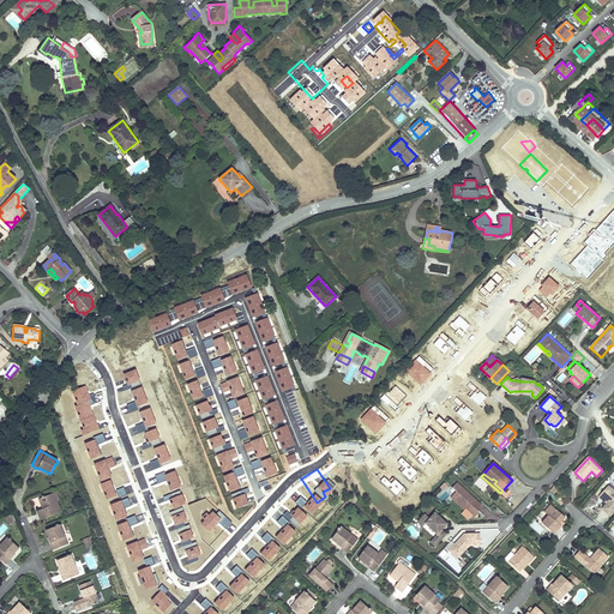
[(481,504),(458,482),(452,487),(457,491),(459,494),(456,498),(474,516),(479,511),(476,509),(481,504)]
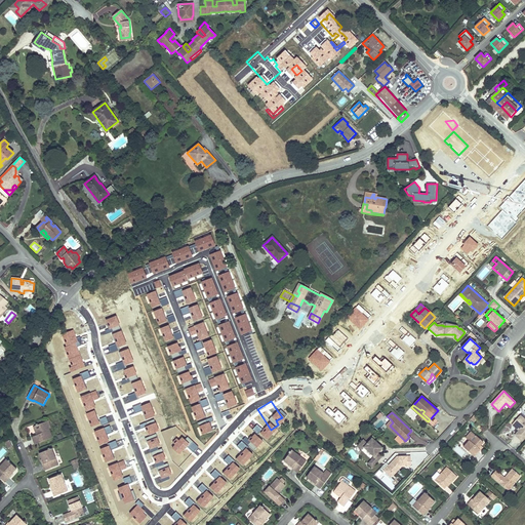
[(524,418),(520,415),(513,422),(520,430),(519,431),(516,435),(522,441),(524,437),(524,418)]
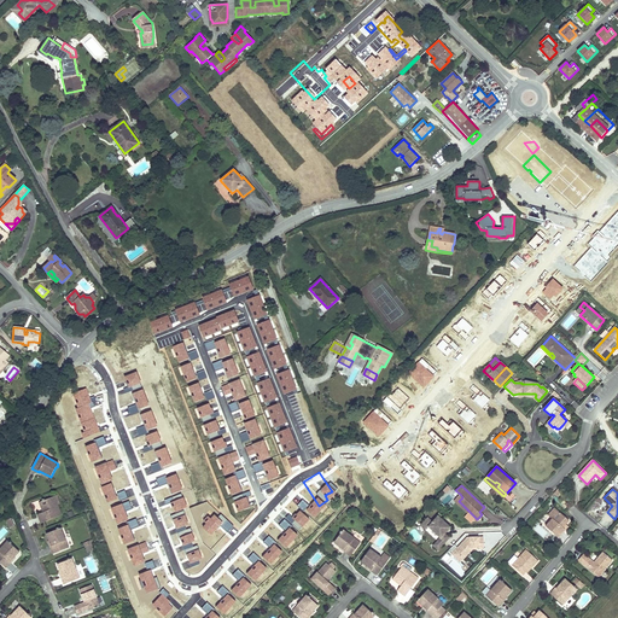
[(41,524),(62,516),(58,505),(56,506),(52,497),(45,500),(45,499),(42,500),(42,501),(39,502),(44,512),(38,514),(41,524)]
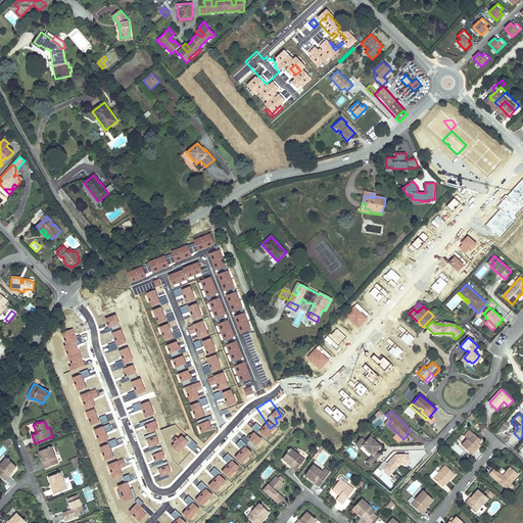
[(482,441),(472,431),(466,438),(467,439),(462,445),(472,455),(478,448),(477,446),(479,444),(482,441)]
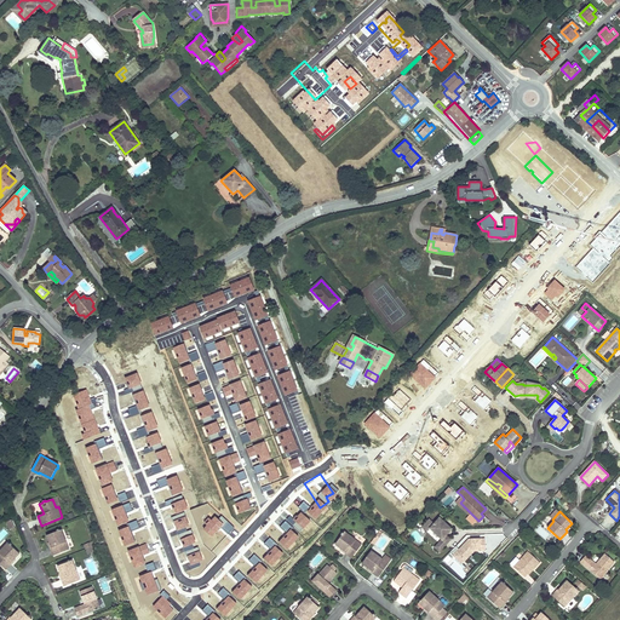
[(609,516),(601,528),(610,534),(615,529),(612,527),(616,521),(609,516)]
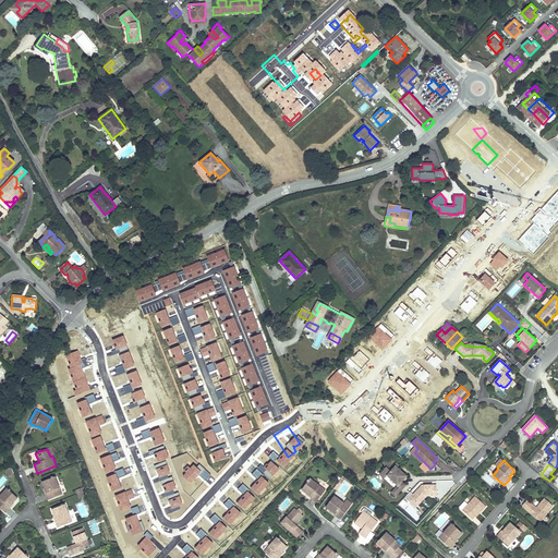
[(390,472),(386,468),(379,474),(384,478),(387,476),(398,486),(402,490),(405,486),(401,482),(407,476),(396,466),(390,472)]
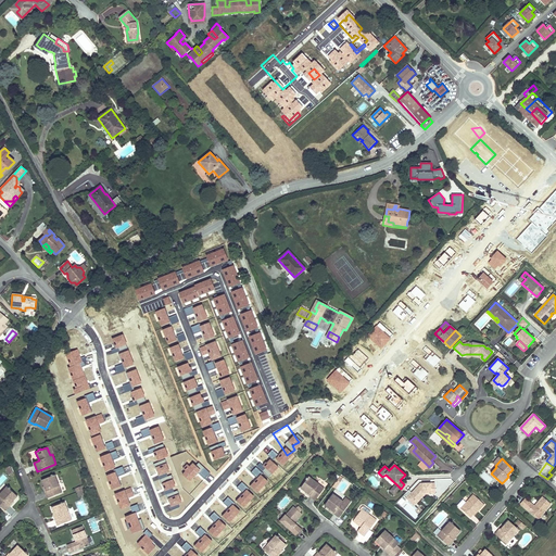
[(45,492),(48,498),(62,492),(55,475),(53,476),(52,475),(51,476),(51,477),(41,480),(45,487),(46,491),(45,492)]
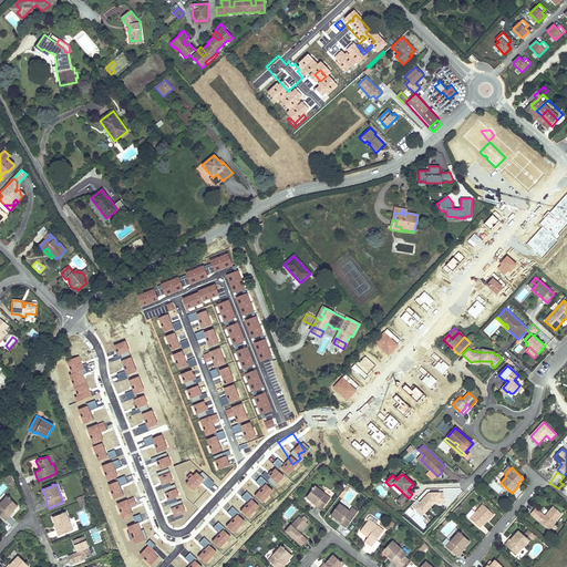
[(321,511),(331,497),(316,486),(313,488),(313,487),(312,488),(312,490),(307,498),(312,503),(316,505),(316,506),(321,511)]
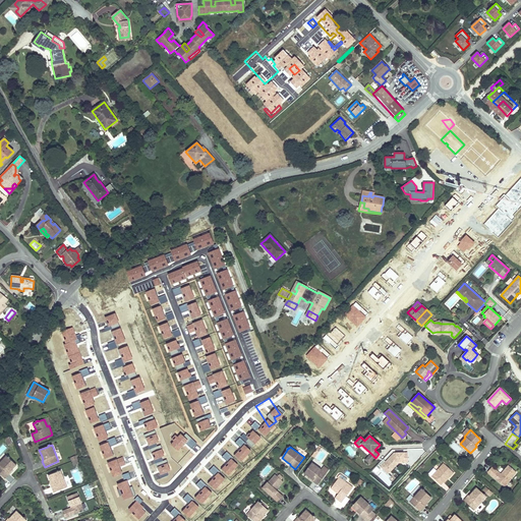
[(394,453),(384,464),(390,470),(398,462),(399,463),(408,463),(408,453),(394,453)]
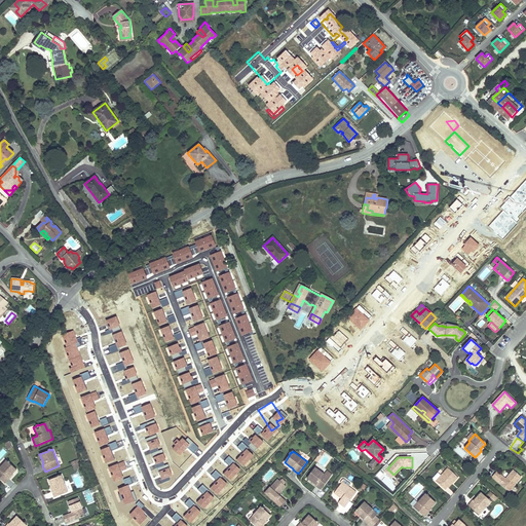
[(375,458),(369,464),(373,468),(379,462),(375,458)]
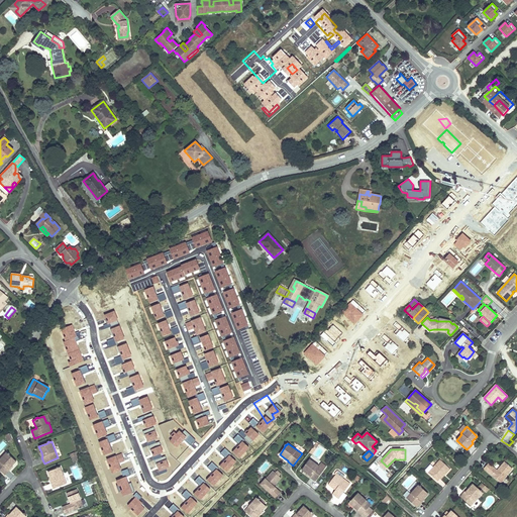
[(6,452),(0,458),(0,471),(5,476),(9,471),(9,470),(12,467),(16,461),(9,455),(9,454),(8,453),(6,452)]
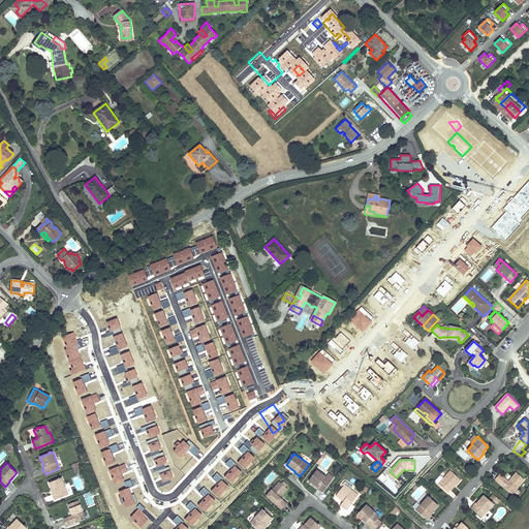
[(390,471),(386,474),(395,481),(405,470),(404,469),(396,477),(390,471)]
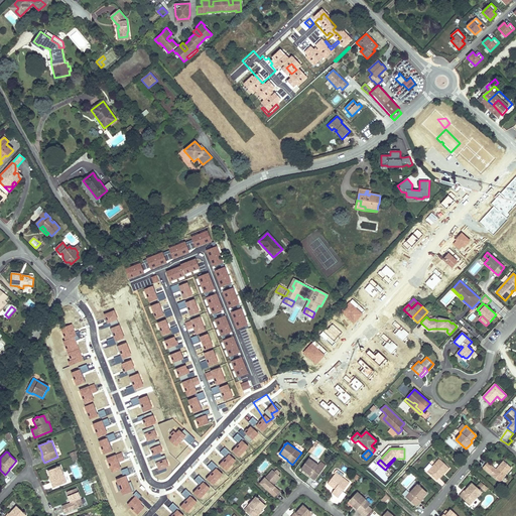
[(314,481),(324,469),(309,459),(301,469),(306,473),(309,476),(309,477),(314,481)]
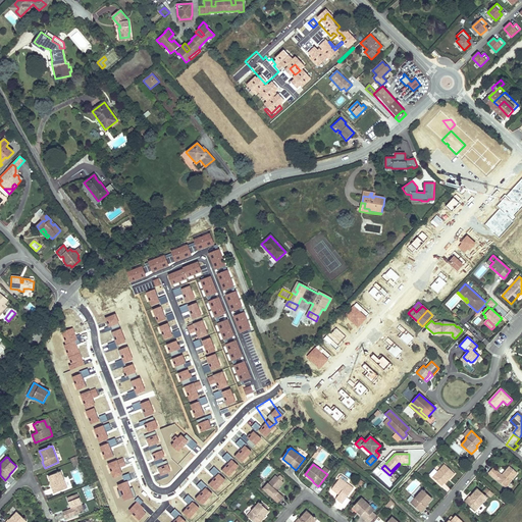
[(441,486),(445,483),(444,483),(449,478),(450,479),(455,474),(445,465),(432,478),(441,486)]
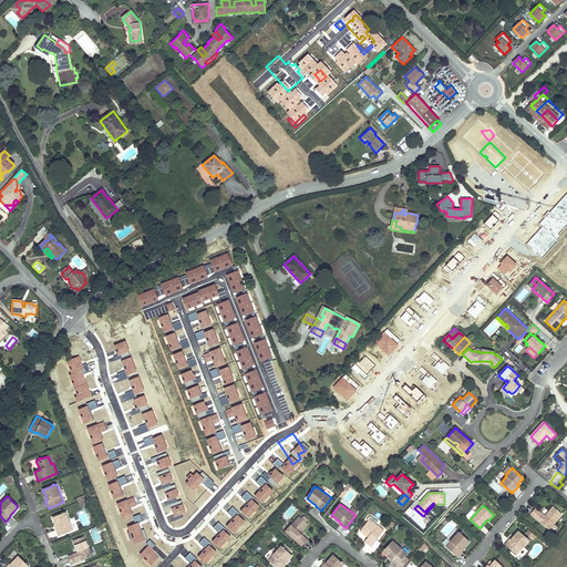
[(563,514),(554,506),(545,516),(536,507),(531,514),(549,531),(563,514)]
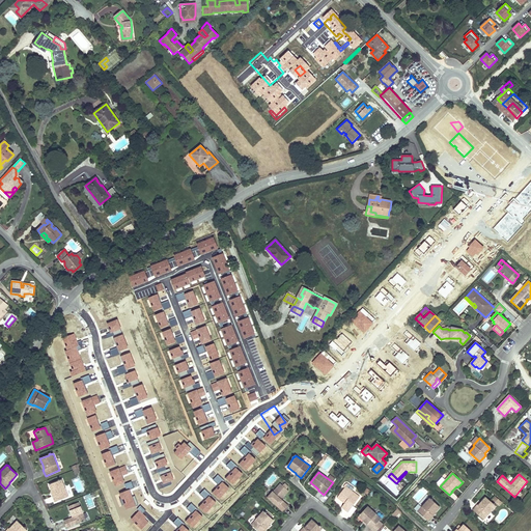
[(61,480),(60,480),(59,480),(58,480),(58,481),(49,484),(51,491),(53,496),(52,496),(55,502),(68,497),(61,480)]
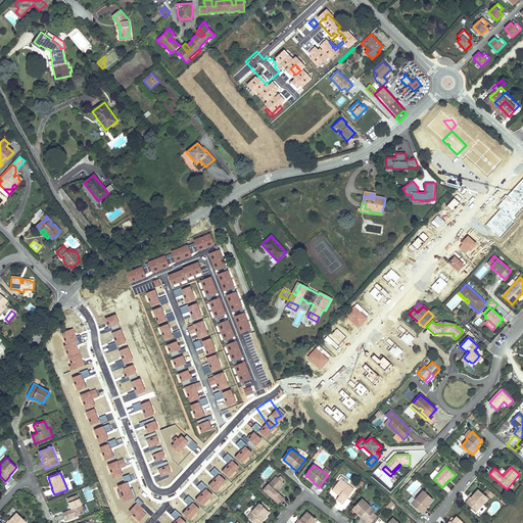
[(276,476),(264,490),(279,504),(284,498),(277,492),(284,483),(282,481),(284,479),(280,476),(278,478),(276,476)]
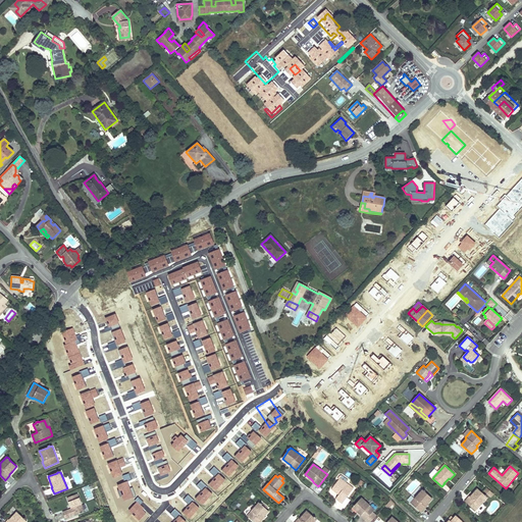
[(345,484),(338,480),(330,489),(337,496),(335,499),(342,504),(354,488),(347,482),(345,484)]
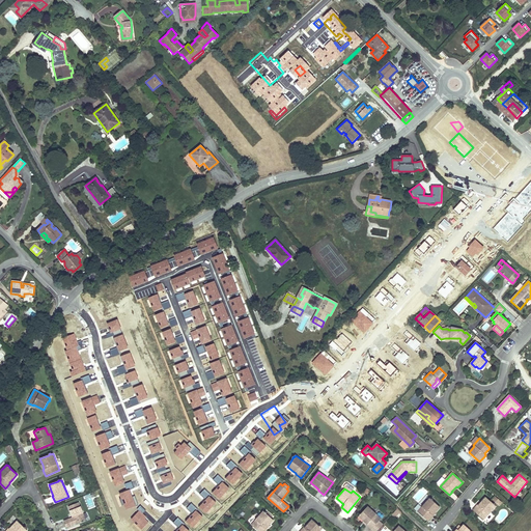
[(496,506),(485,497),(481,502),(477,505),(472,510),(483,520),(496,506)]
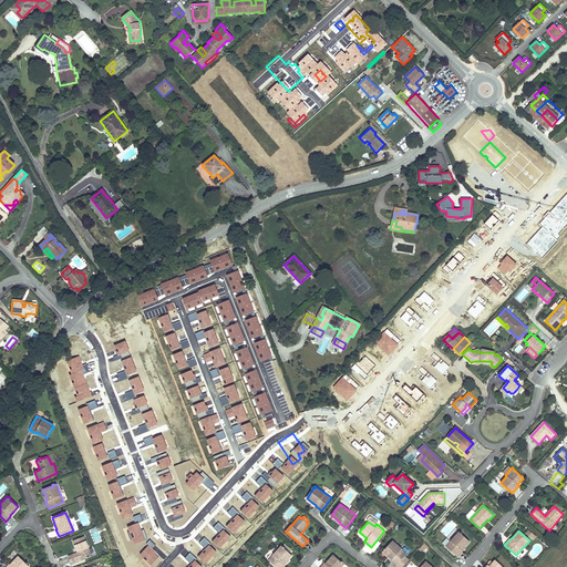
[(470,544),(459,533),(445,547),(456,557),(461,552),(464,548),(465,549),(470,544)]
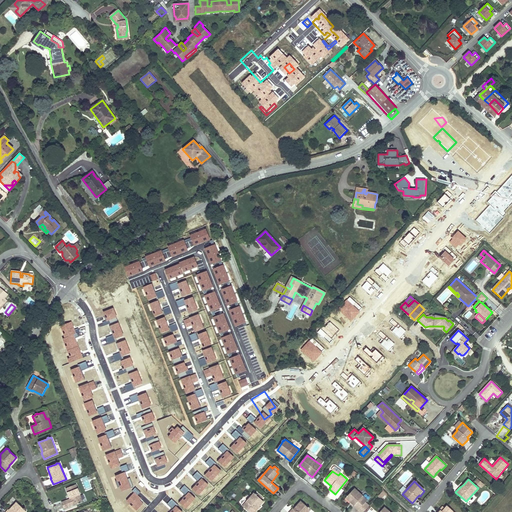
[(64,509),(79,503),(79,504),(81,503),(80,502),(83,501),(76,484),(66,489),(70,499),(61,502),(64,509)]
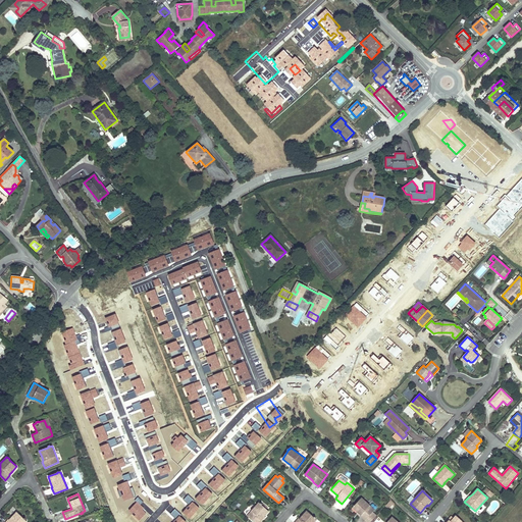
[(375,510),(361,498),(352,508),(357,512),(363,517),(362,519),(365,521),(372,512),(375,510)]
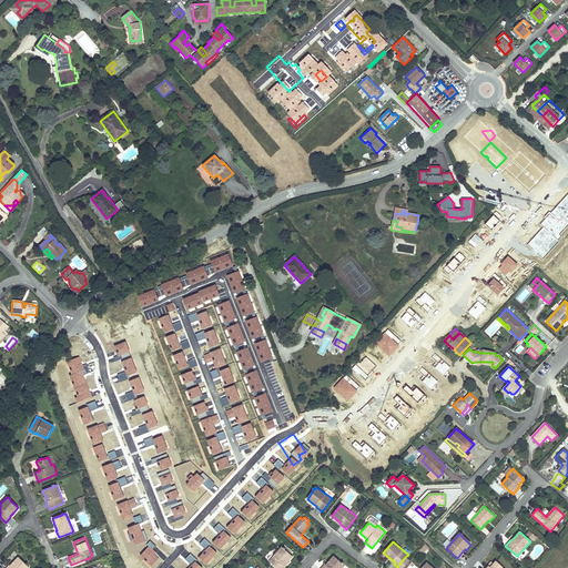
[(428,547),(425,544),(418,551),(422,554),(428,547)]
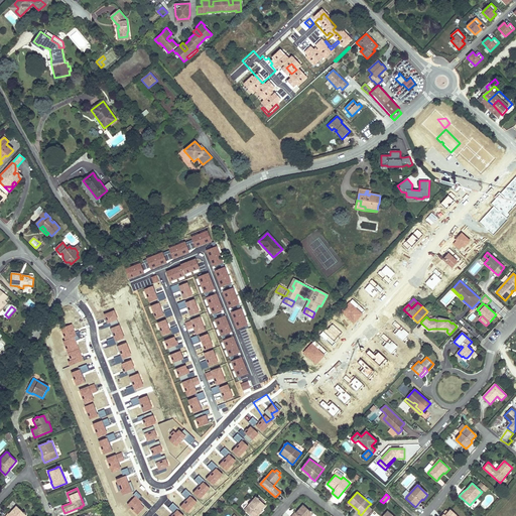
[(250,515),(257,515),(259,515),(258,514),(261,511),(266,506),(263,503),(264,502),(260,498),(258,499),(256,497),(244,510),(250,515)]
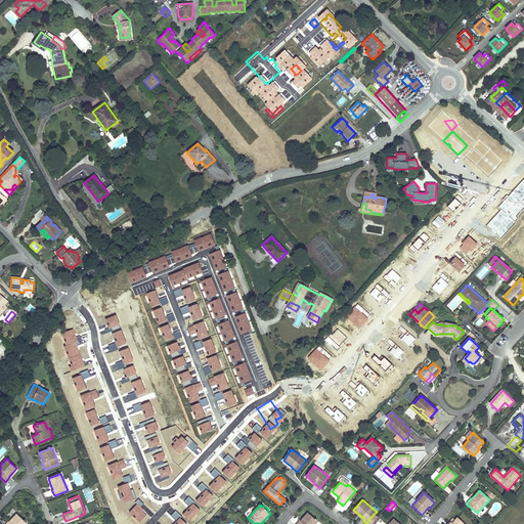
[(26,523),(27,523),(26,522),(26,521),(25,520),(24,521),(16,514),(12,519),(9,522),(8,522),(5,523),(26,523)]
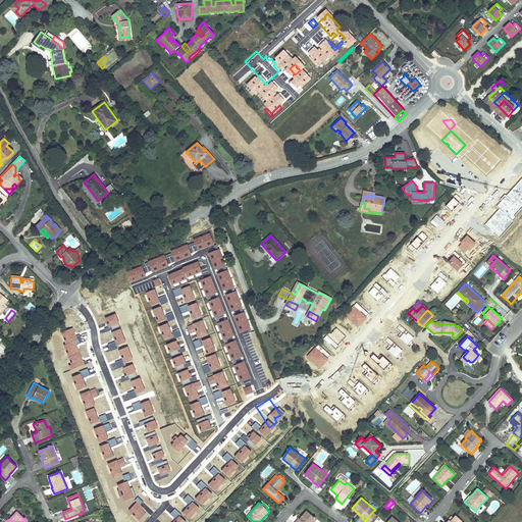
[(315,521),(317,521),(307,512),(302,516),(299,520),(298,519),(295,521),(315,521)]
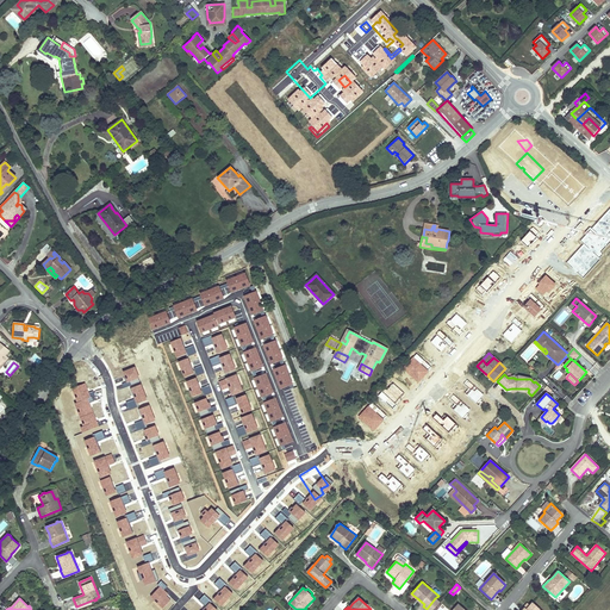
[(435,598),(427,609),(433,609),(440,603),(435,598)]
